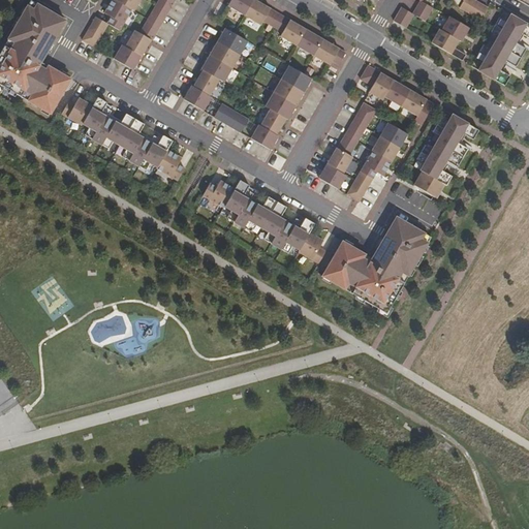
[(120,31),(132,9),(115,0),(113,0),(105,13),(112,18),(107,24),(109,24),(120,31)]
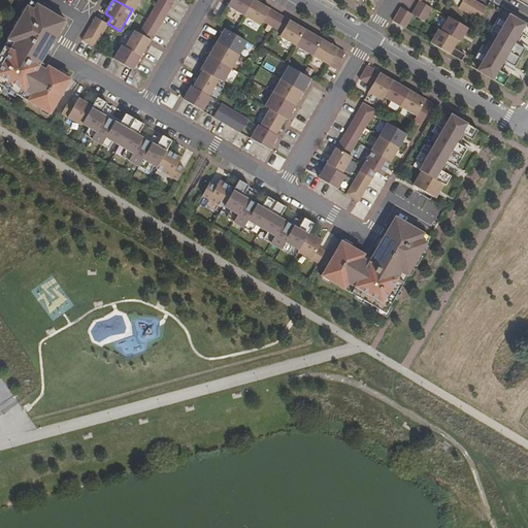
[(140,0),(114,0),(132,9),(134,11),(140,0)]
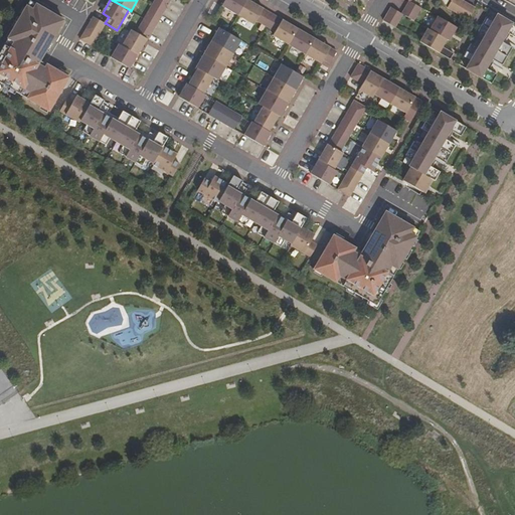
[(170,2),(166,0),(155,0),(155,1),(167,8),(170,2)]
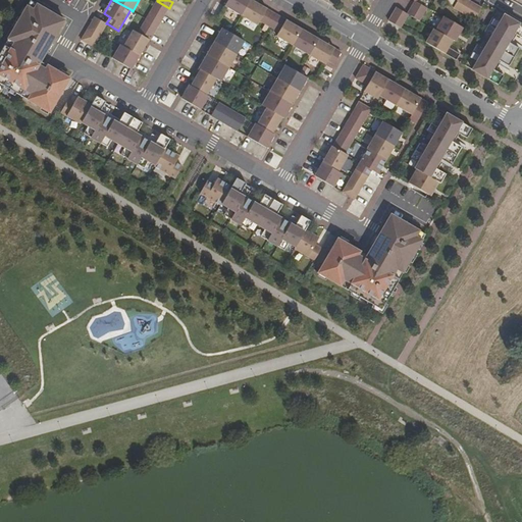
[(242,15),(250,0),(224,0),(227,2),(225,6),(242,15)]
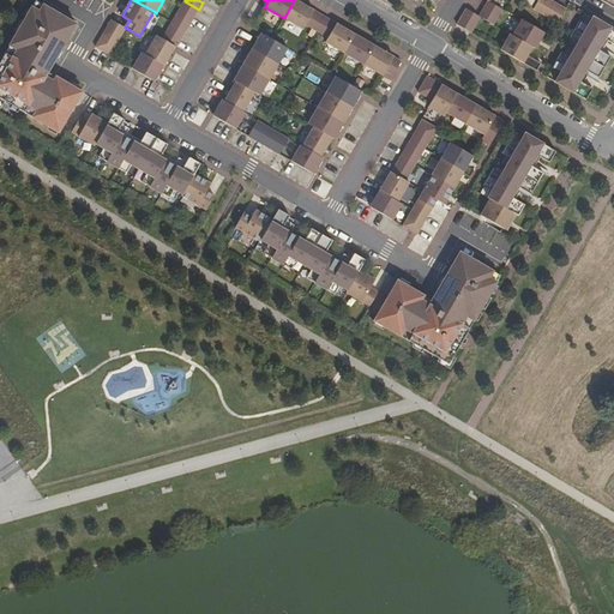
[(321,16),(295,0),(294,0),(284,18),(304,29),(306,25),(313,29),(321,16)]
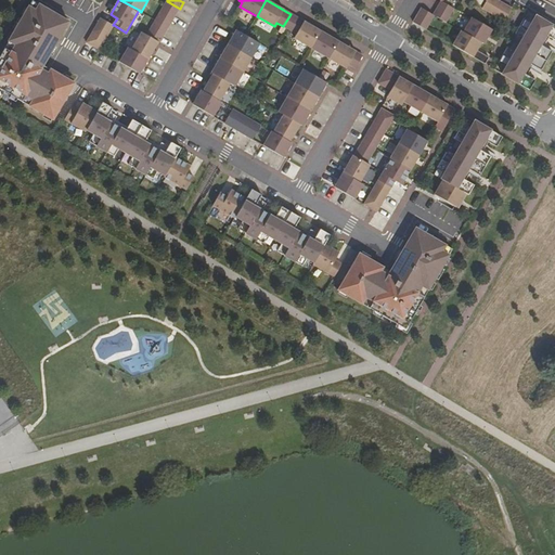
[(513,9),(498,0),(487,0),(482,9),(505,21),(513,9)]
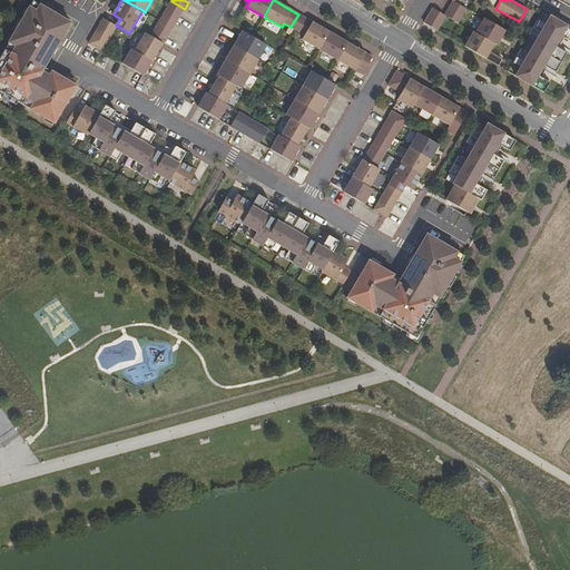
[(70,22),(33,1),(0,58),(0,90),(55,123),(76,86),(45,67),(70,22)]
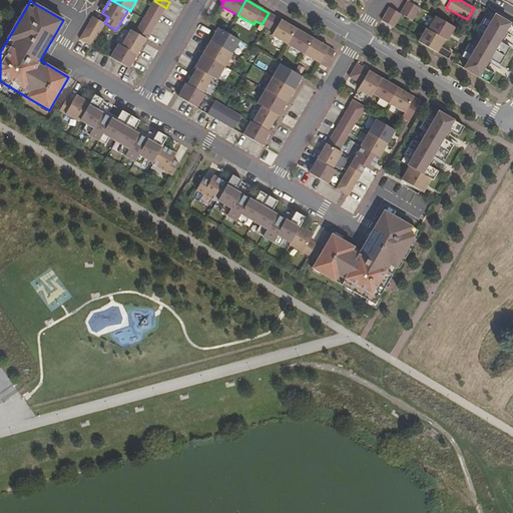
[(162,14),(166,8),(154,1),(150,8),(162,14)]
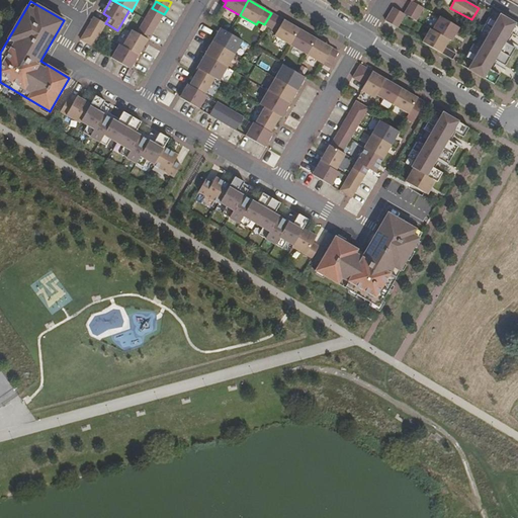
[(424,8),(413,2),(412,1),(405,14),(406,14),(417,21),(424,8)]
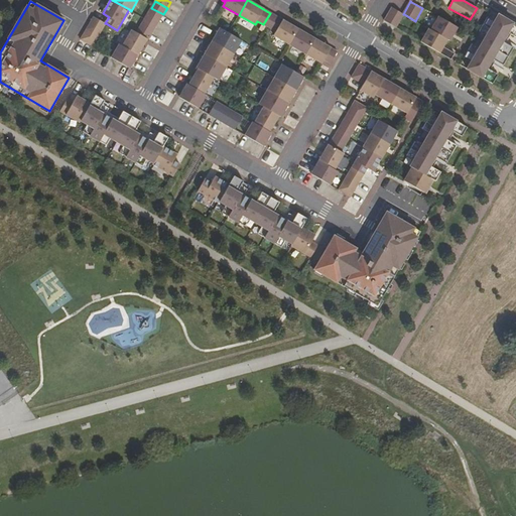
[(404,14),(403,14),(392,7),(384,21),(396,27),(404,14)]
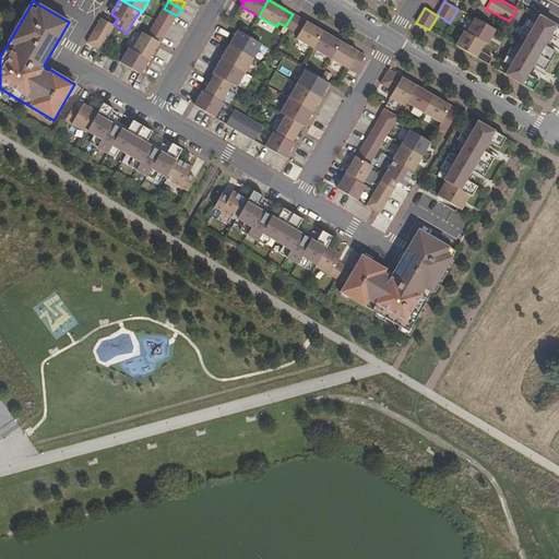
[(173,23),(177,15),(164,9),(161,15),(173,23)]
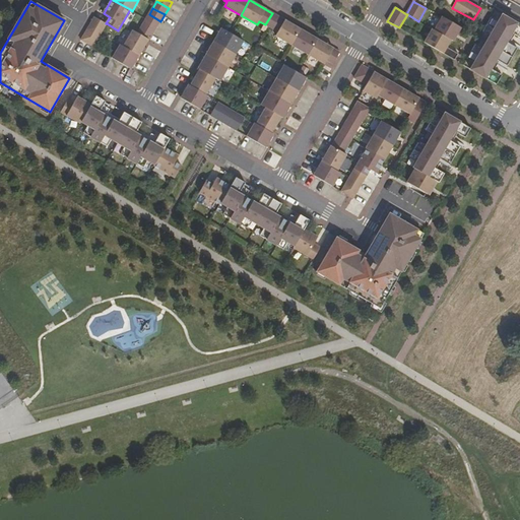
[(279,16),(272,13),(265,24),(272,28),(279,16)]
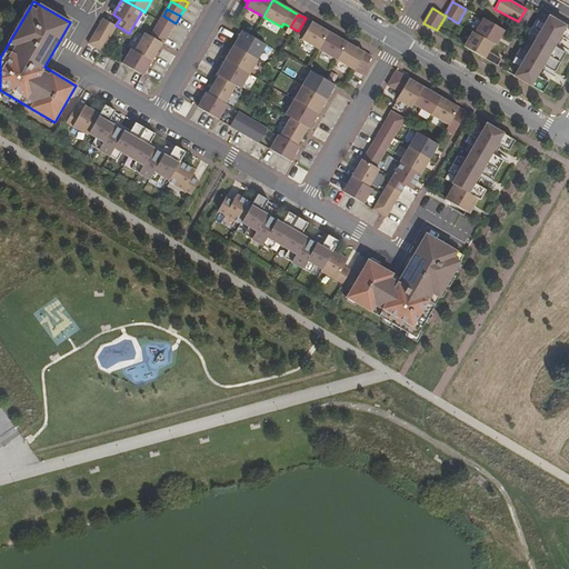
[(172,30),(176,23),(163,16),(159,22),(172,30)]
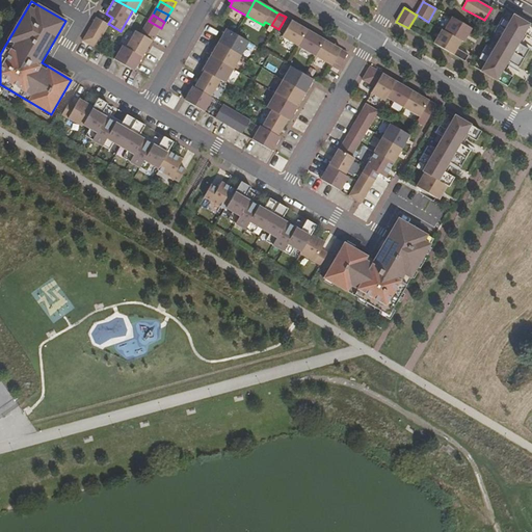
[(531,37),(531,25),(514,16),(510,22),(503,18),(495,32),(502,36),(495,50),(486,45),(478,60),(485,64),(482,71),(508,86),(513,77),(505,73),(502,71),(508,61),(511,63),(519,68),(530,49),(522,45),(519,43),(524,33),(527,35),(531,37)]
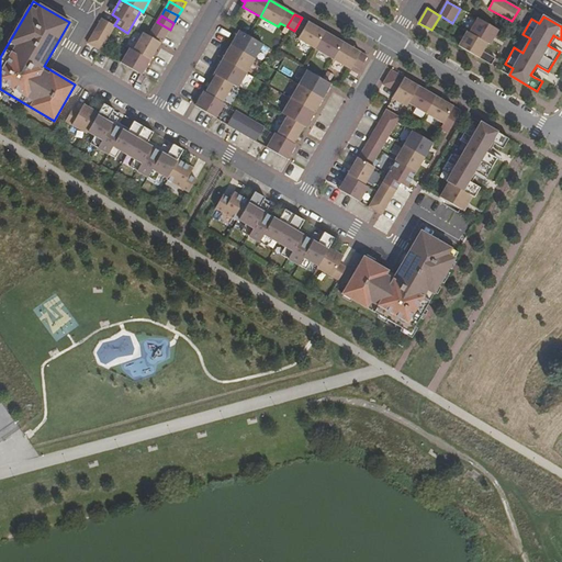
[(326,32),(302,18),(294,31),(302,35),(299,40),(316,48),(326,32)]
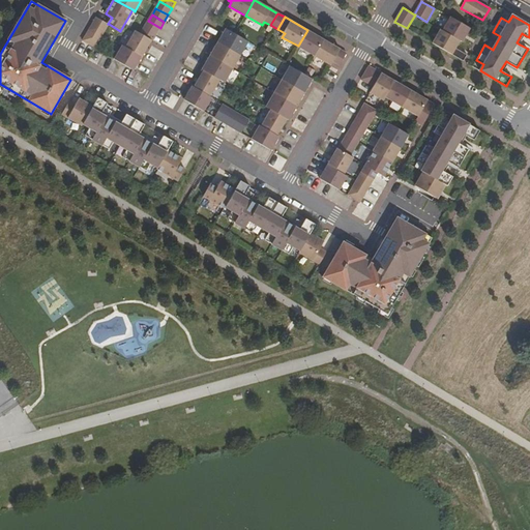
[(105,31),(109,24),(108,24),(96,18),(92,24),(105,31)]
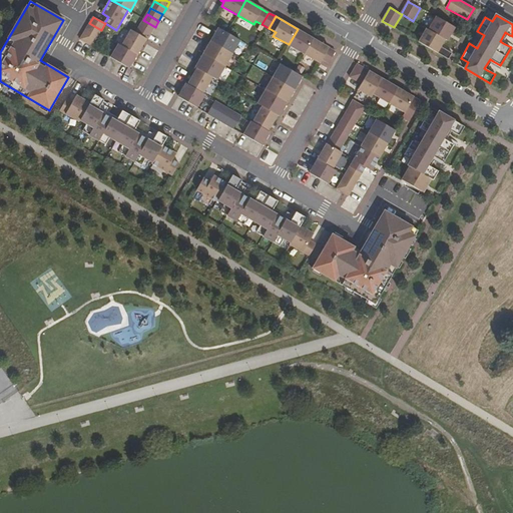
[(437,17),(429,30),(445,39),(448,41),(455,27),(437,17)]
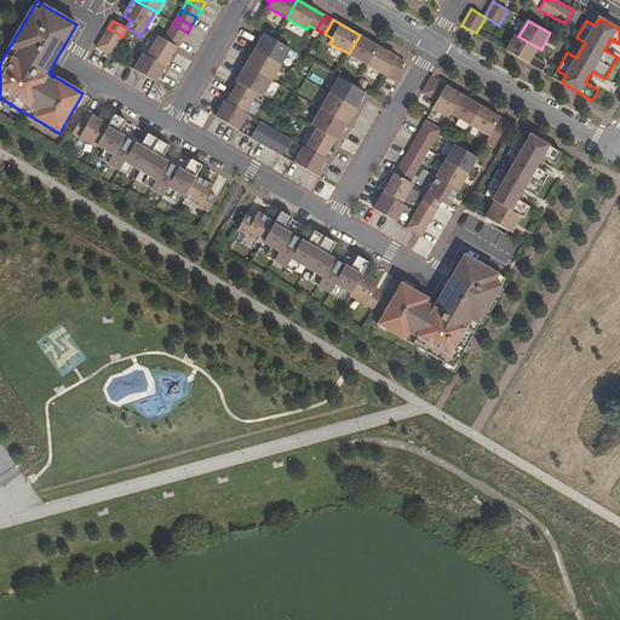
[(183,40),(188,33),(173,24),(170,32),(183,40)]
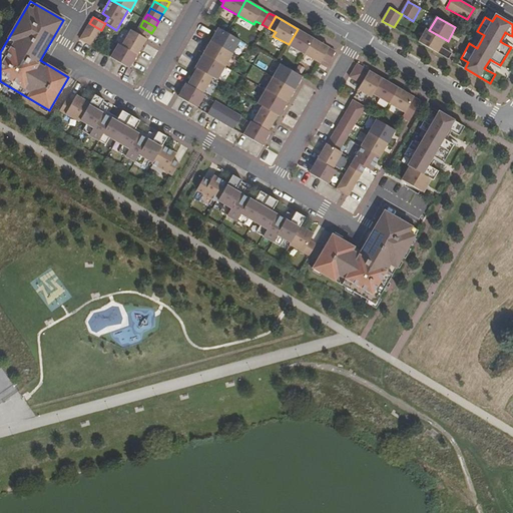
[(97,37),(101,30),(89,23),(86,30),(97,37)]
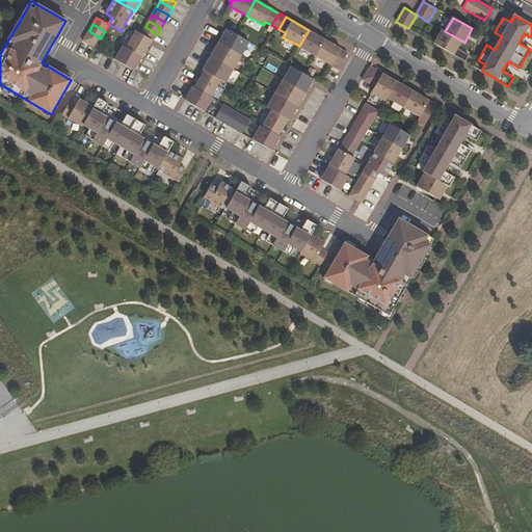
[(153,41),(157,34),(145,27),(141,33),(136,31),(127,48),(142,57),(153,41)]
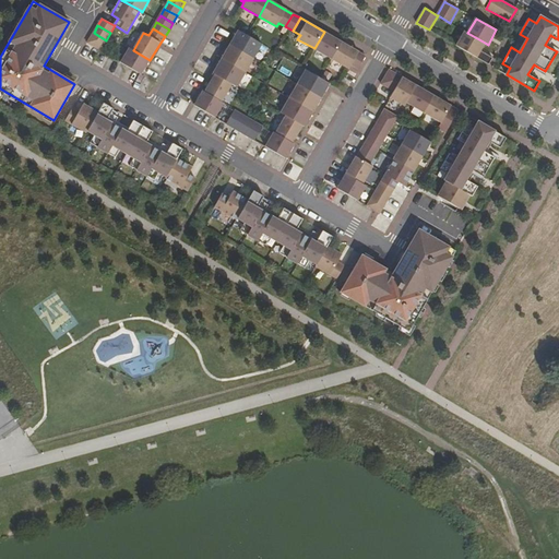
[(262,44),(238,31),(230,45),(253,59),(262,44)]
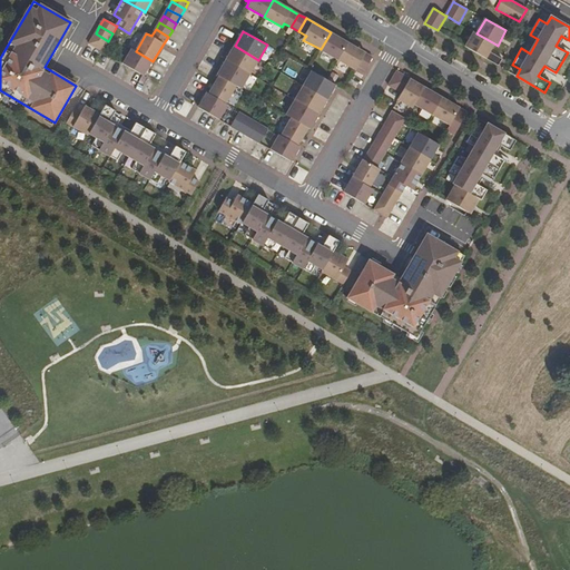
[(477,33),(474,31),(465,47),(499,66),(503,59),(490,52),(494,43),(477,33)]
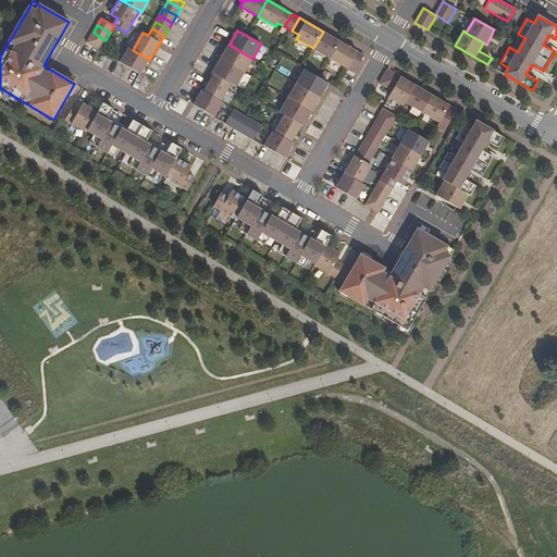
[(341,41),(323,32),(313,48),(331,59),(341,41)]
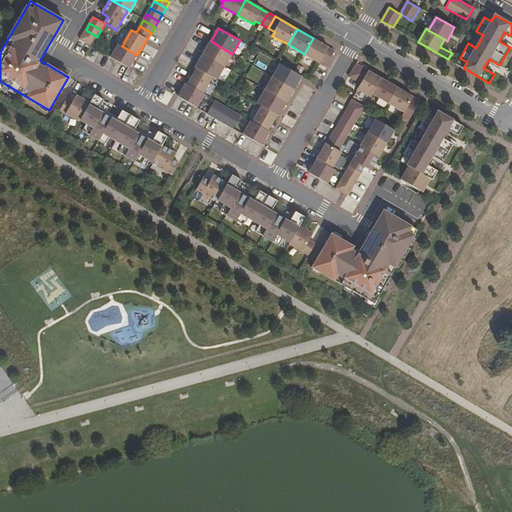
[(92,46),(97,37),(86,30),(80,39),(92,46)]
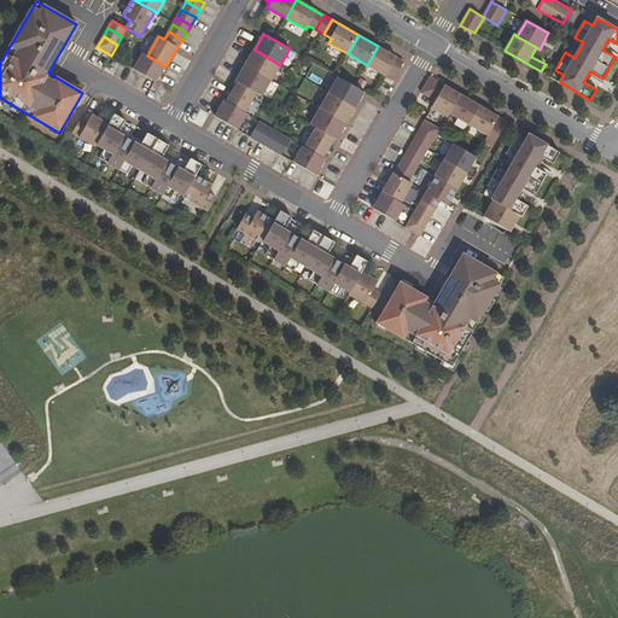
[(612,41),(608,39),(602,50),(606,52),(612,41)]
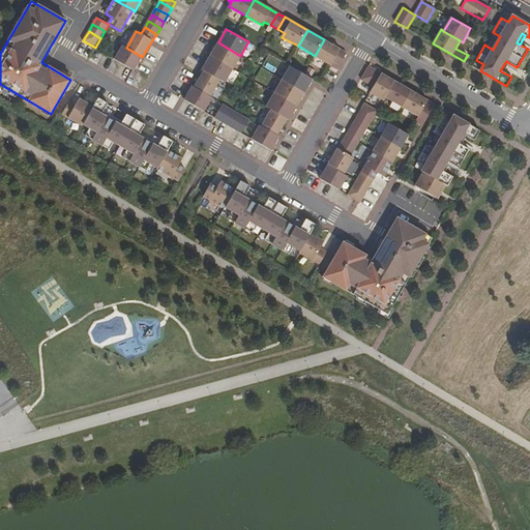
[(324,39),(315,56),(331,65),(333,61),(340,65),(347,53),(324,39)]
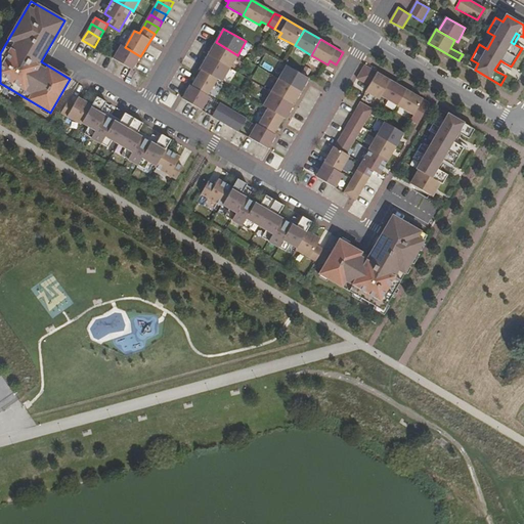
[(237,55),(216,42),(208,55),(230,69),(237,55)]
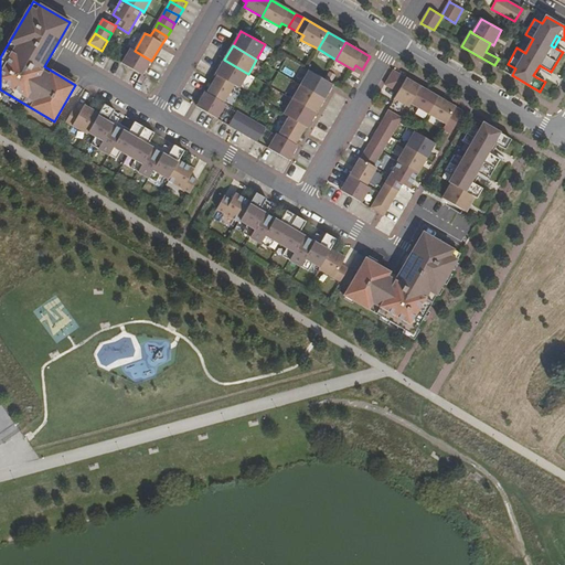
[(142,75),(151,61),(135,51),(131,49),(123,63),(142,75)]
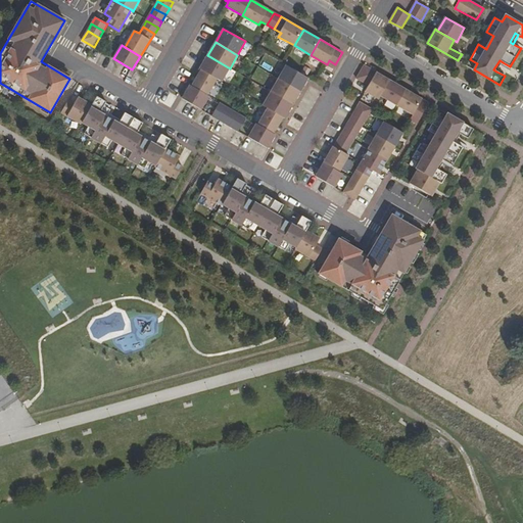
[(222,82),(230,68),(207,55),(199,68),(201,69),(217,79),(222,82)]
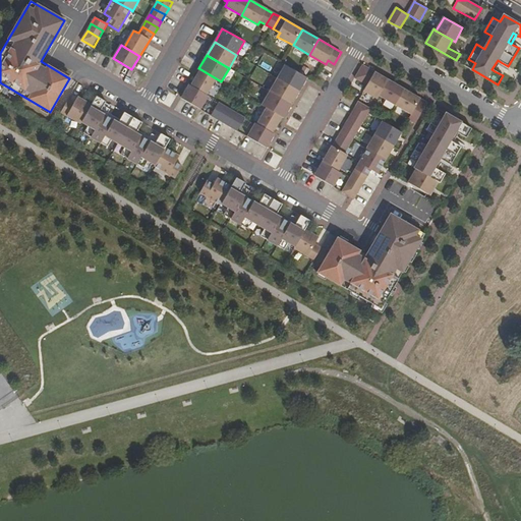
[(501,62),(498,60),(491,69),(495,71),(501,62)]
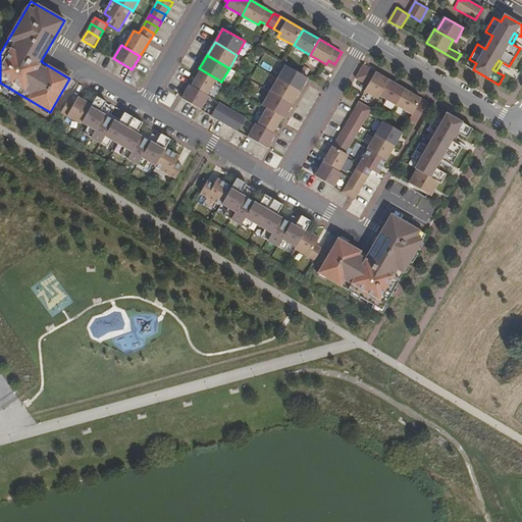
[(278,79),(300,92),(308,77),(285,65),(278,79)]
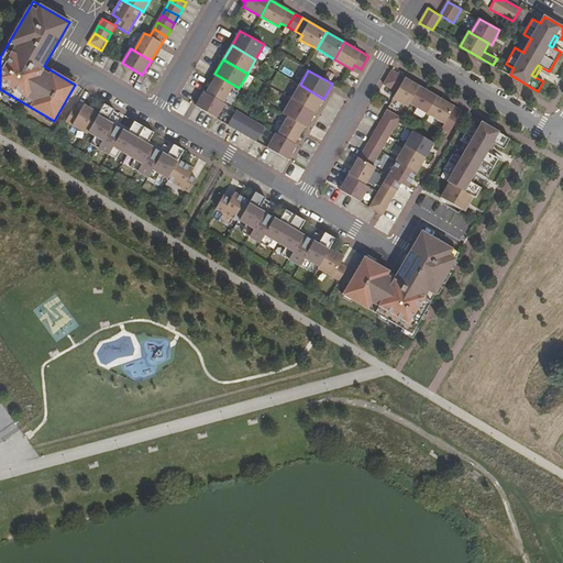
[(420,87),(392,70),(384,85),(397,92),(393,98),(408,107),(410,103),(420,87)]
